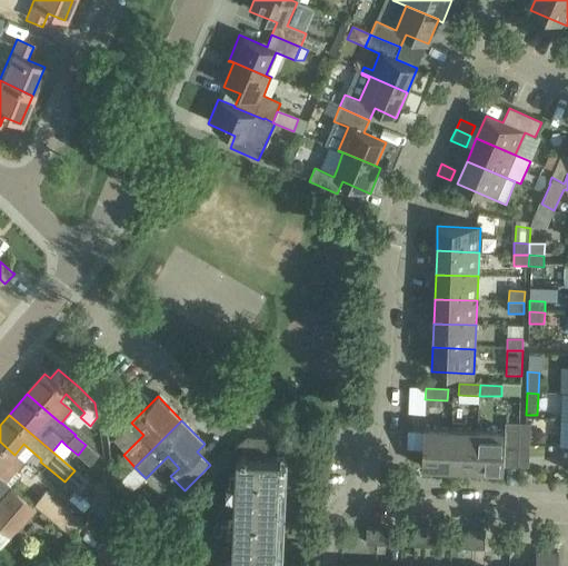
[(518,467),(518,446),(519,425),(506,424),(506,433),(478,432),(477,472),(504,473),(504,467),(518,467)]
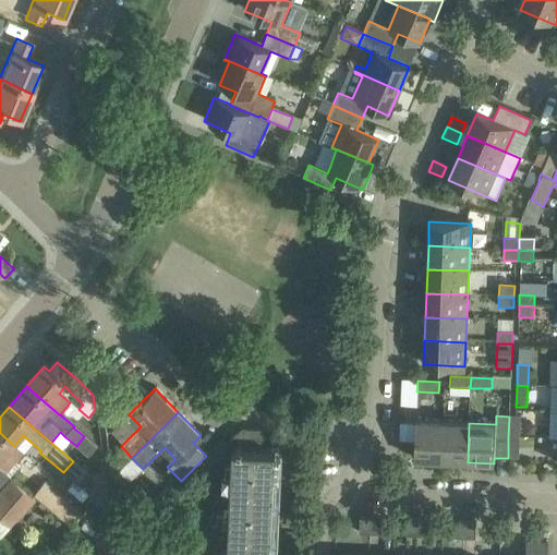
[(509,417),(508,437),(519,437),(520,417),(509,417)]
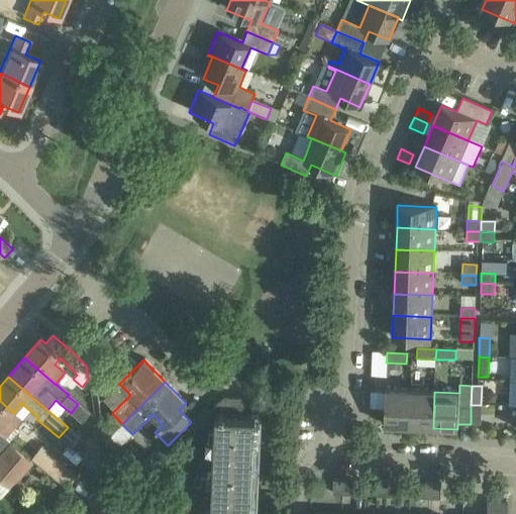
[(384,426),(408,427),(410,391),(385,390),(384,426)]
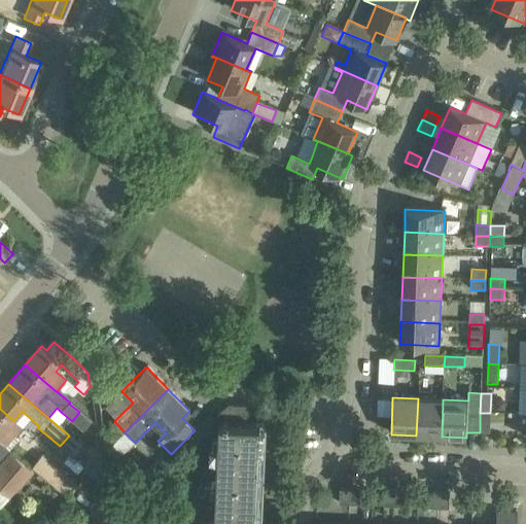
[(443,399),(418,398),(416,435),(442,437),(443,399)]
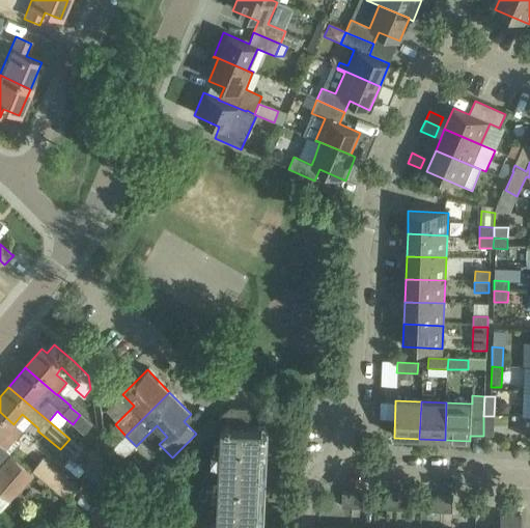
[(499,404),(499,415),(508,415),(509,405),(499,404)]
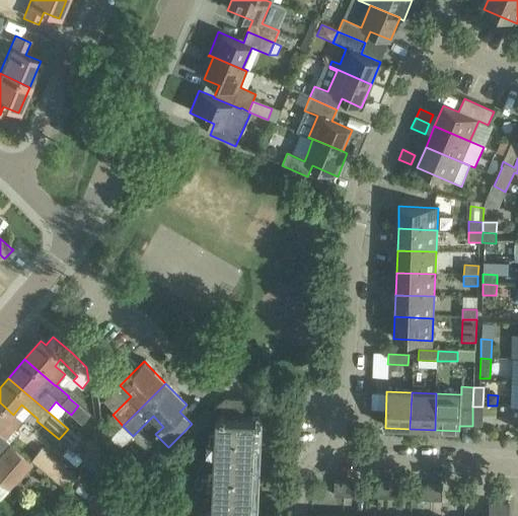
[(213,418),(216,419),(244,419),(244,399),(224,399),(213,410),(213,418)]
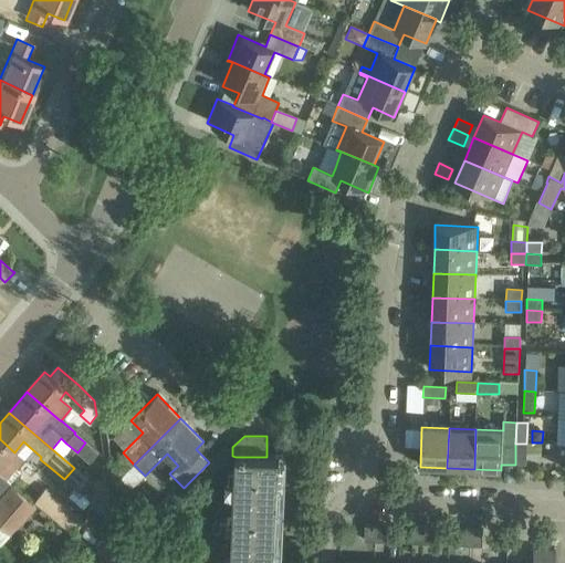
[(0,475),(7,481),(24,461),(14,452),(0,439),(0,475)]
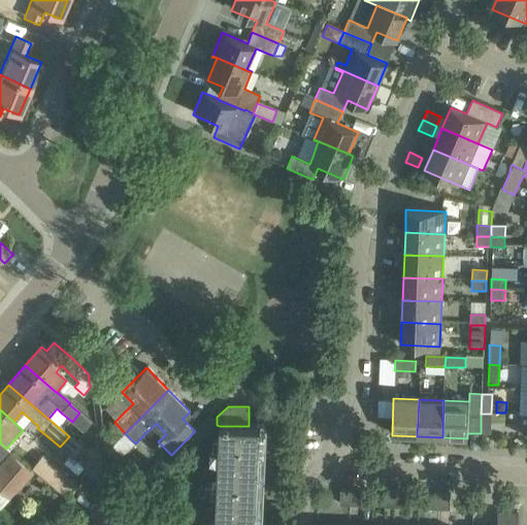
[(491,434),(491,414),(481,414),(481,433),(491,434)]
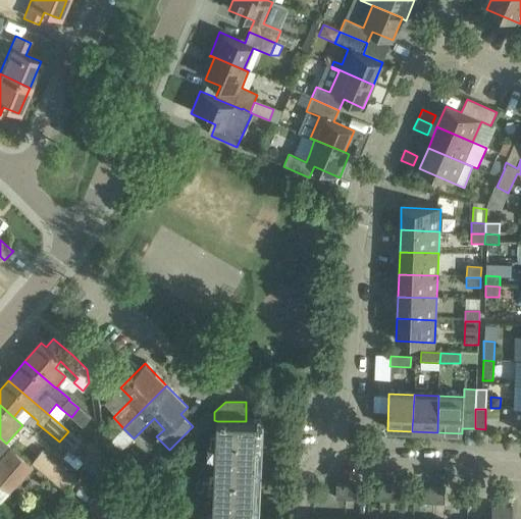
[(58,418),(76,435),(83,428),(64,412),(58,418)]
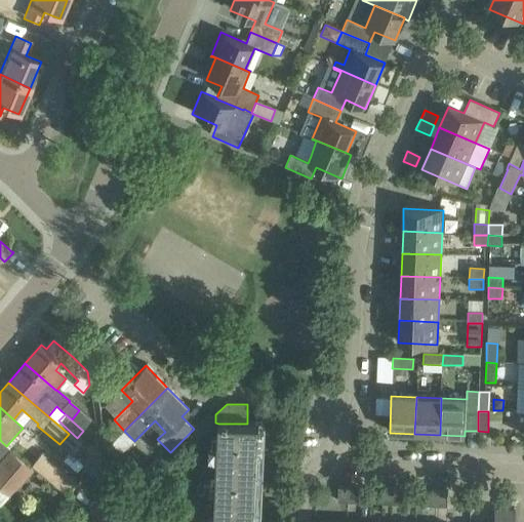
[(265,425),(247,424),(218,424),(217,442),(264,444),(265,425)]
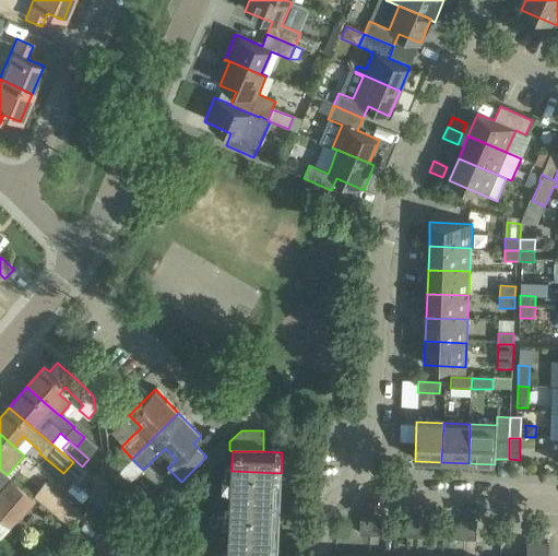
[(33,498),(16,483),(7,475),(0,469),(0,519),(11,529),(36,500),(33,498)]
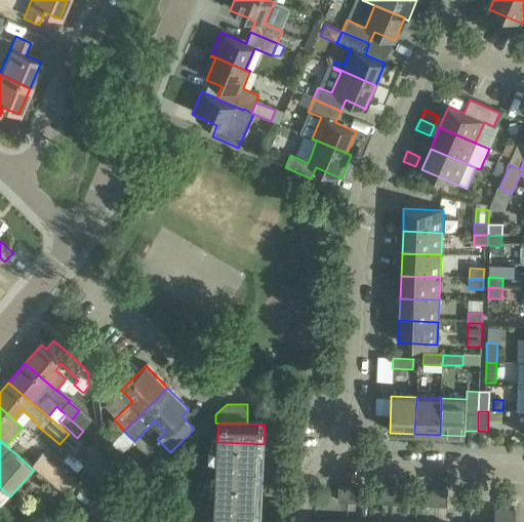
[(217,442),(216,463),(263,465),(264,444),(217,442)]
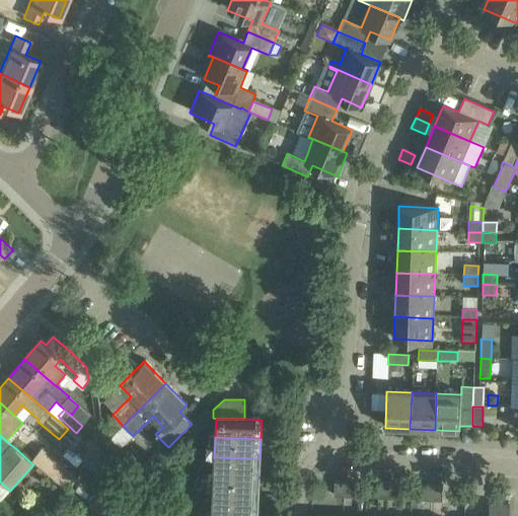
[(82,461),(75,455),(73,457),(61,447),(56,452),(76,469),(82,461)]
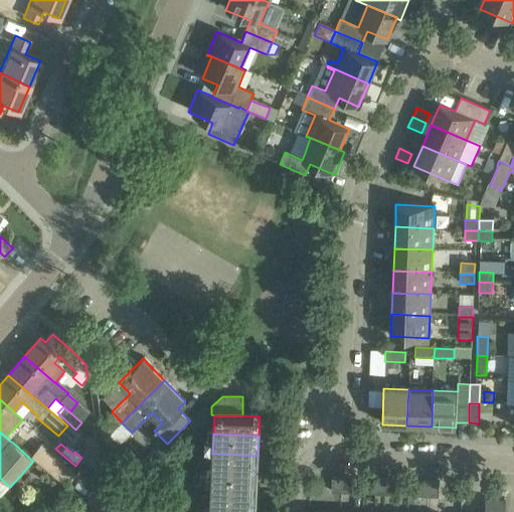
[(76,475),(42,445),(30,459),(33,461),(65,488),(73,478),(76,475)]
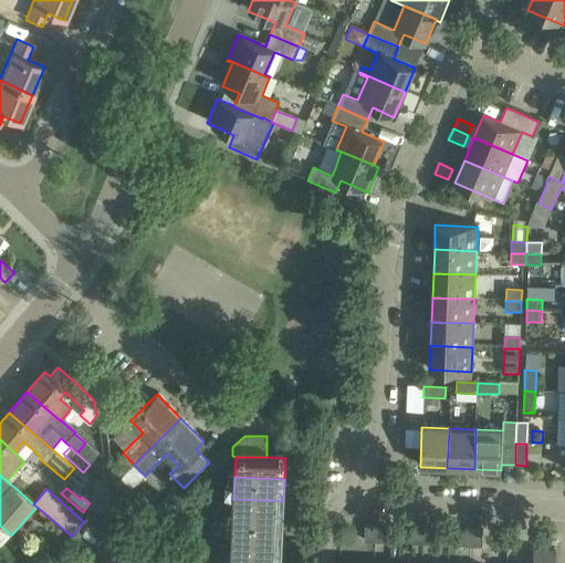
[(283,522),(283,501),(233,499),(232,520),(283,522)]
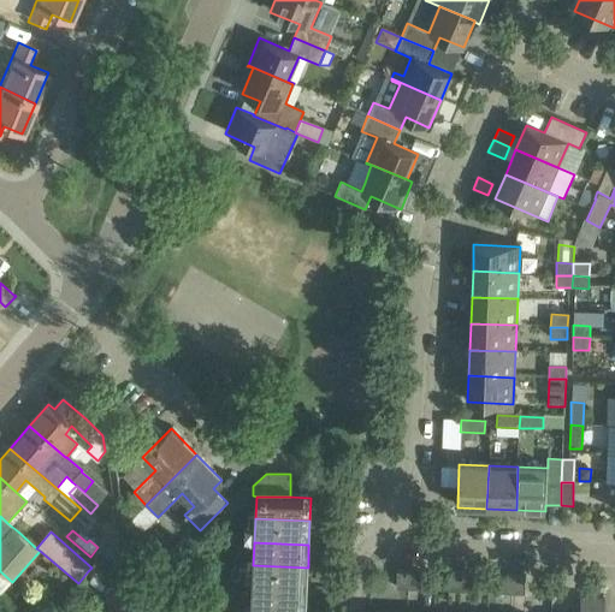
[(231,557),(243,557),(242,544),(231,544),(231,557)]
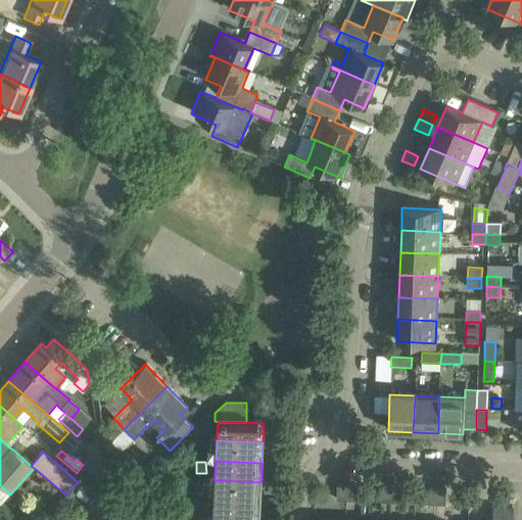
[(261,503),(262,482),(215,480),(214,501),(261,503)]
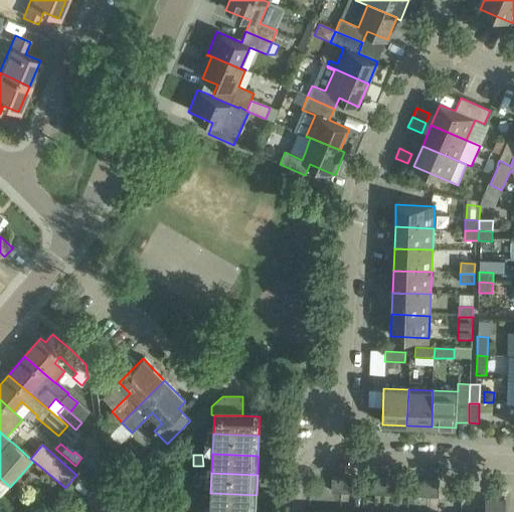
[(331,494),(341,494),(342,480),(331,480),(331,494)]
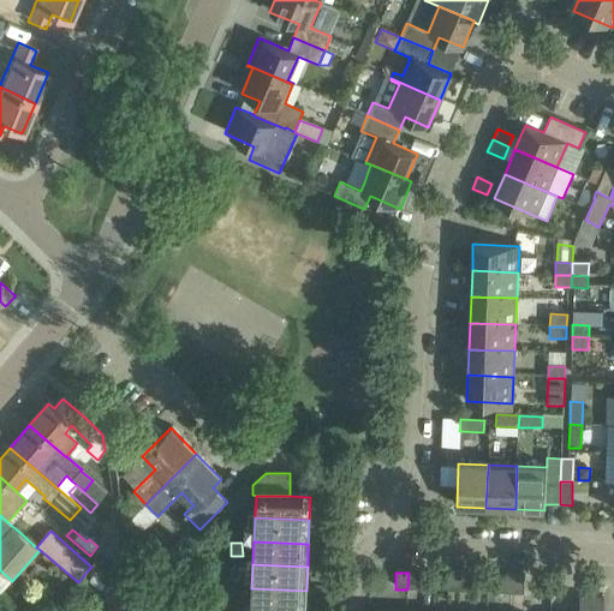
[(421,573),(409,573),(407,589),(419,589),(421,573)]
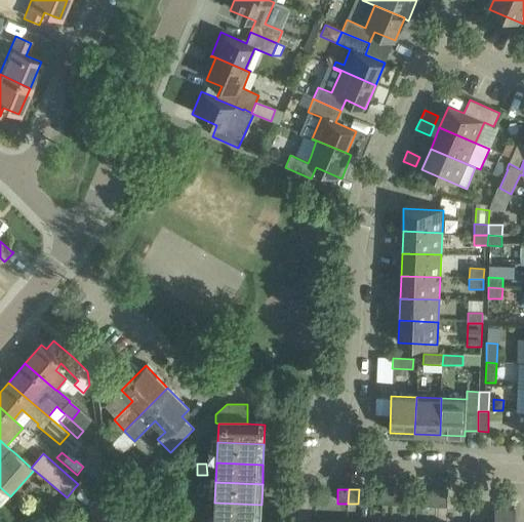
[(381,505),(392,506),(393,491),(383,490),(381,505)]
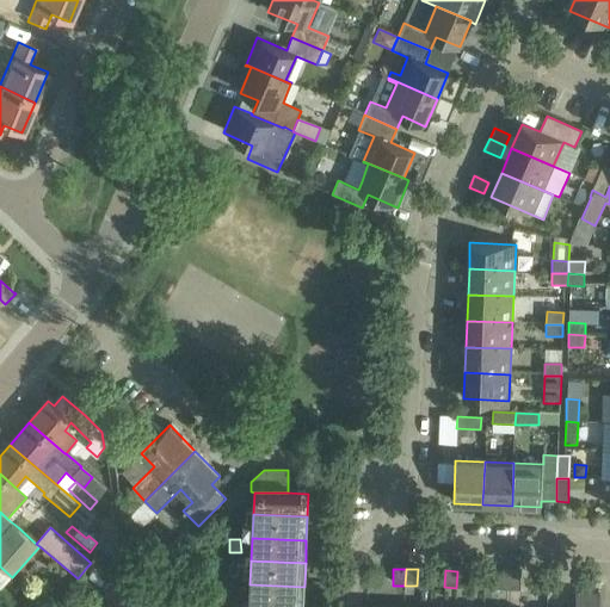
[(469,571),(457,571),(456,588),(468,588),(469,571)]
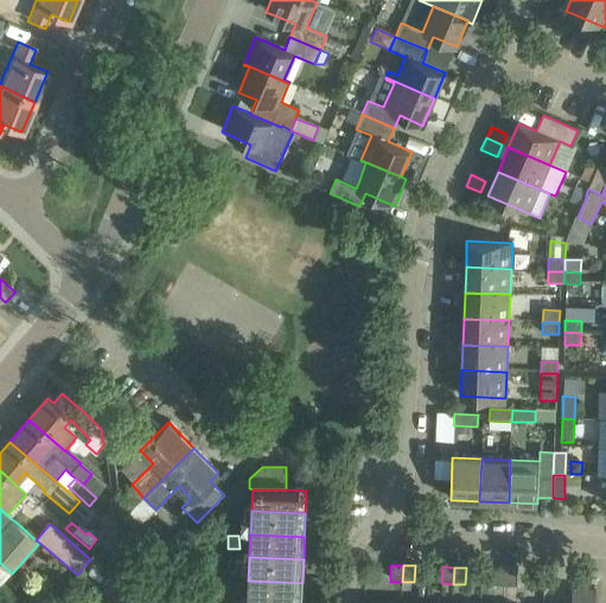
[(492,585),(504,587),(505,569),(493,569),(492,585)]
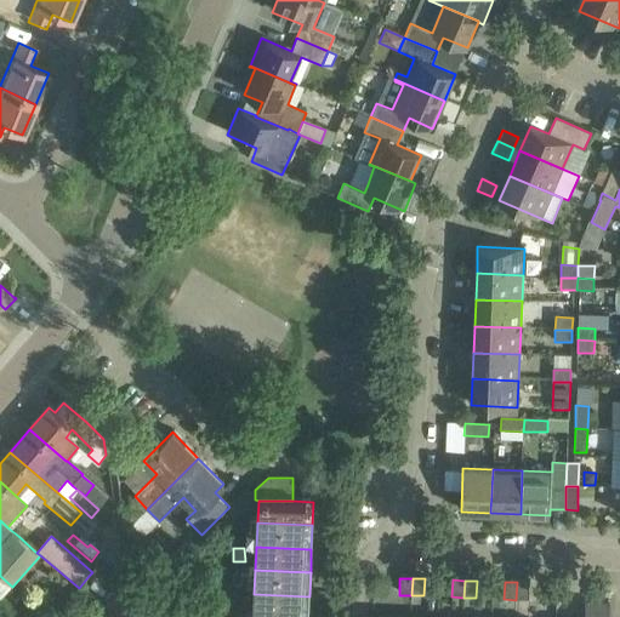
[(529,583),(517,582),(516,600),(528,600),(529,583)]
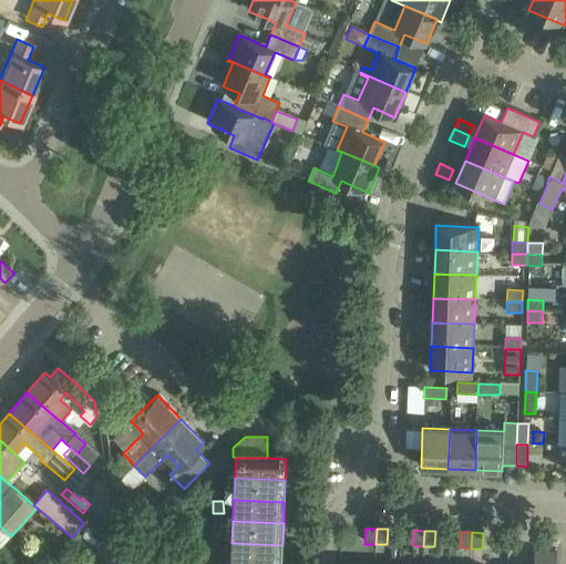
[(280,563),(283,545),(232,543),(232,563),(280,563)]
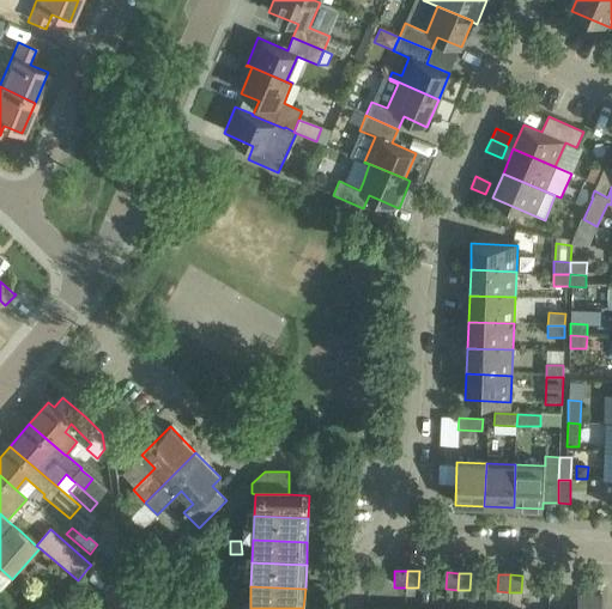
[(588,608),(589,596),(577,596),(576,608),(588,608)]
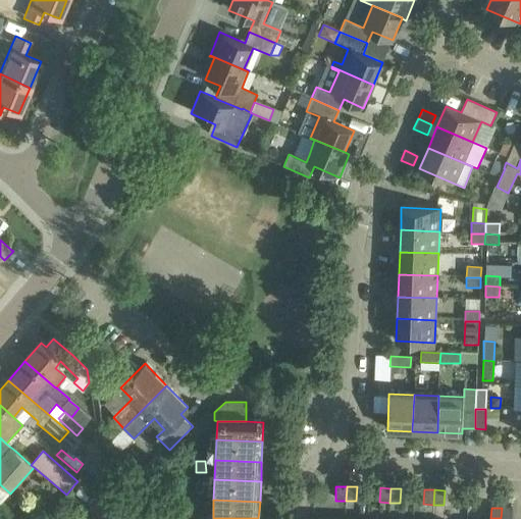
[(511,518),(512,509),(502,508),(501,518),(511,518)]
